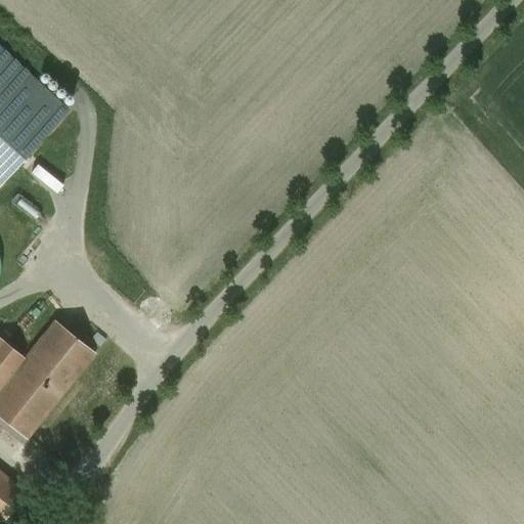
[(0,186),(68,113),(0,50),(0,186)]
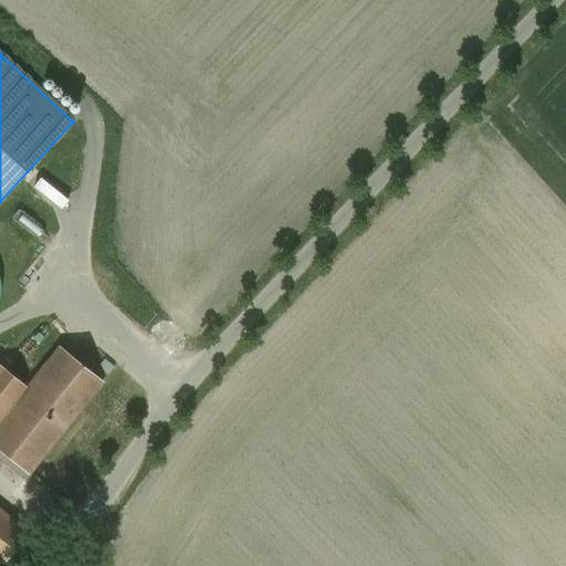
[(58,205),(65,196),(42,176),(34,186),(58,205)]
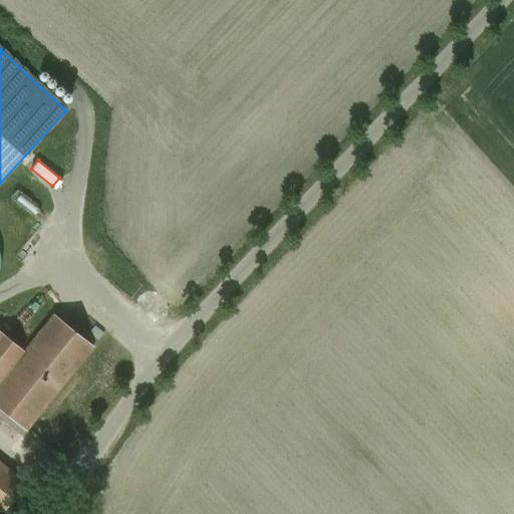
[(25,351),(0,381),(0,408),(26,430),(93,346),(54,315),(25,351)]
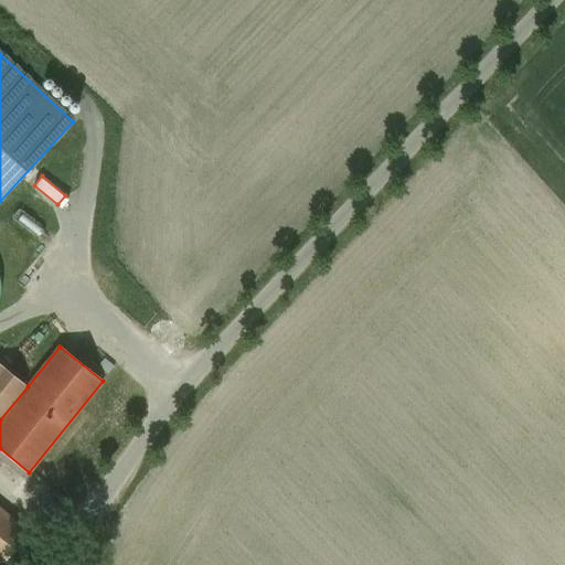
[(0,419),(28,386),(0,363),(0,419)]
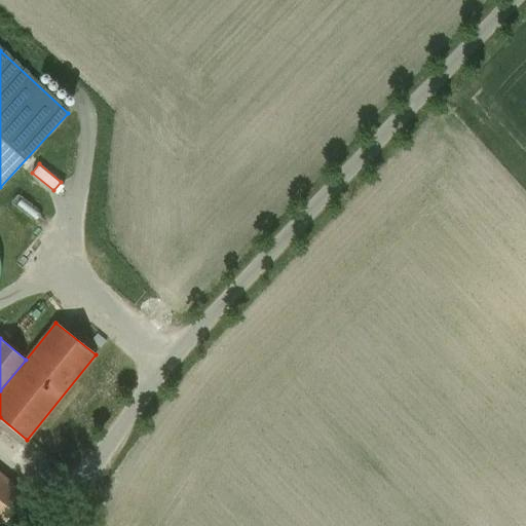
[(0,475),(0,524),(1,525),(25,495),(0,475)]
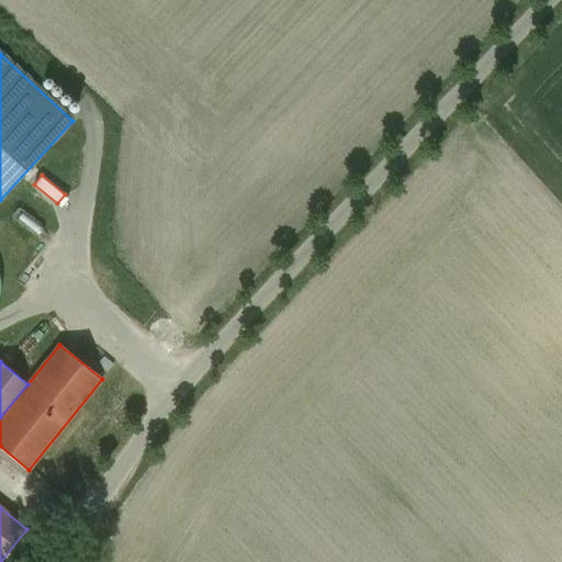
All buildings are outlined.
